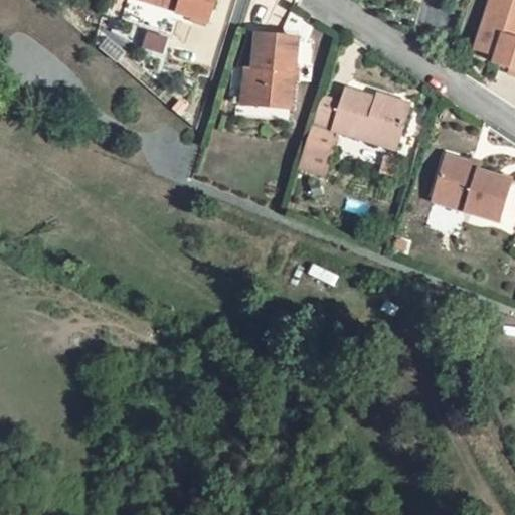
[(214,0),(129,0),(124,18),(172,34),(179,12),(208,21),(214,0)]
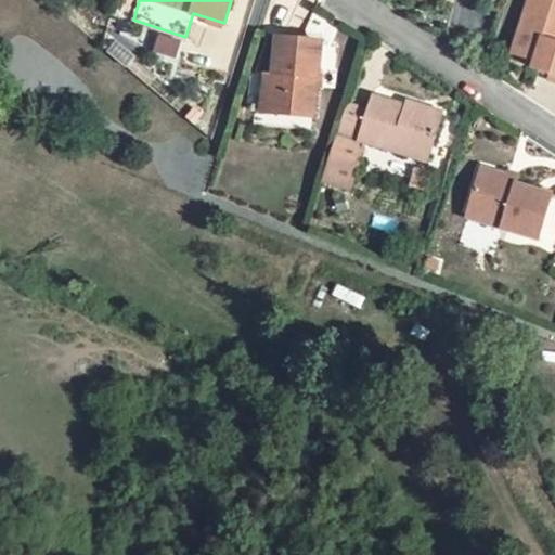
[(554,0),(528,0),(512,54),(534,62),(532,69),(554,76),(554,0)]
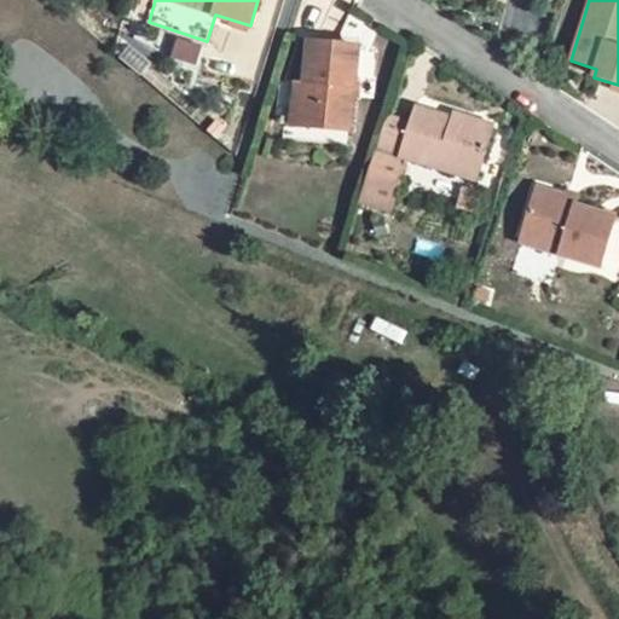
[(358,46),(307,42),(300,127),(350,132),(358,46)]
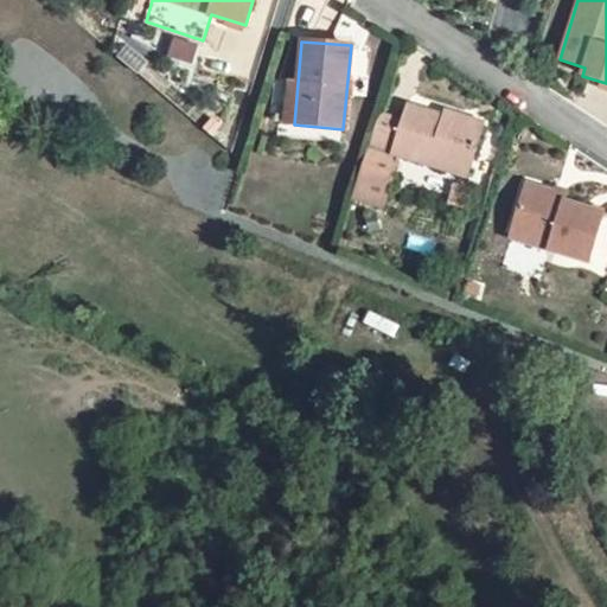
[(298,85),(289,84),(285,125),(294,125),(298,85)]
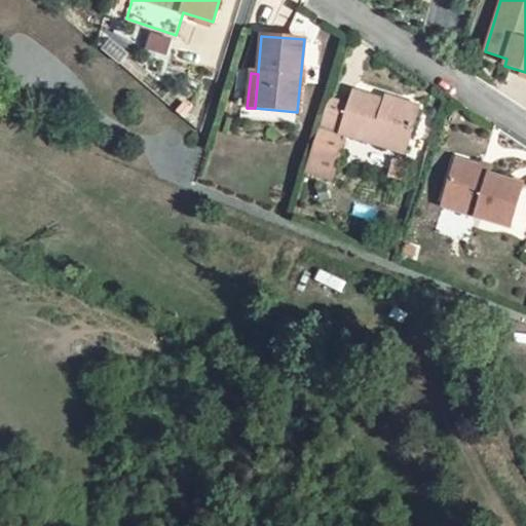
[(347,105),(328,99),(320,126),(305,172),(330,179),(345,135),(404,154),(418,112),(352,91),(347,105)]
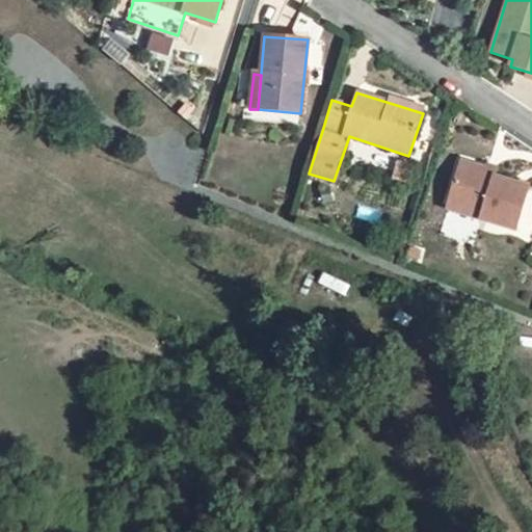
[(497,173),(460,162),(449,200),(482,211),(480,219),(515,231),(529,188),(496,178),(497,173)]
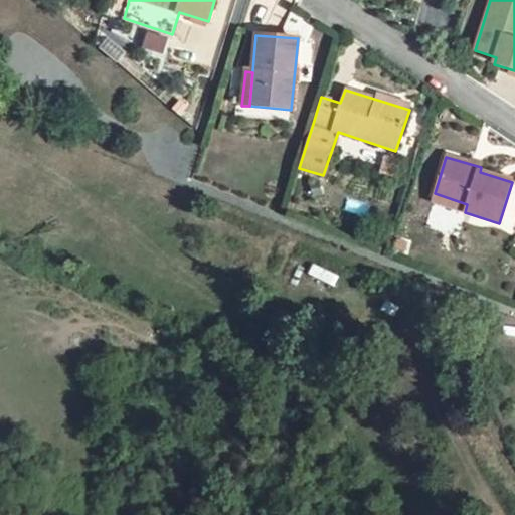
[(467,204),(435,193),(432,201),(465,212),(467,204)]
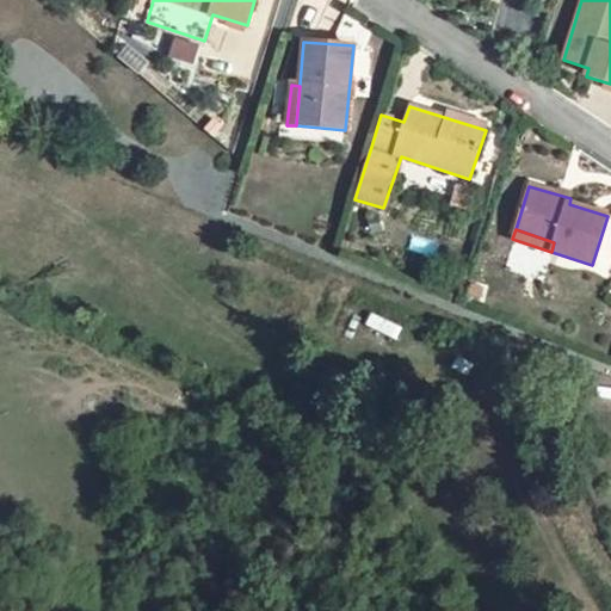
All buildings are outlined.
